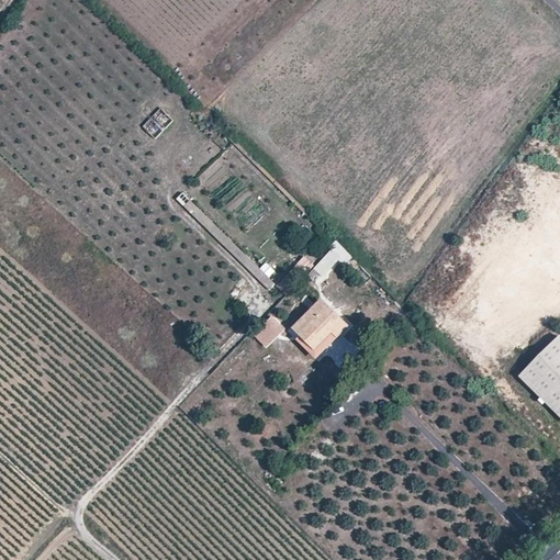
[(154,140),(171,120),(159,108),(141,125),(154,140)]
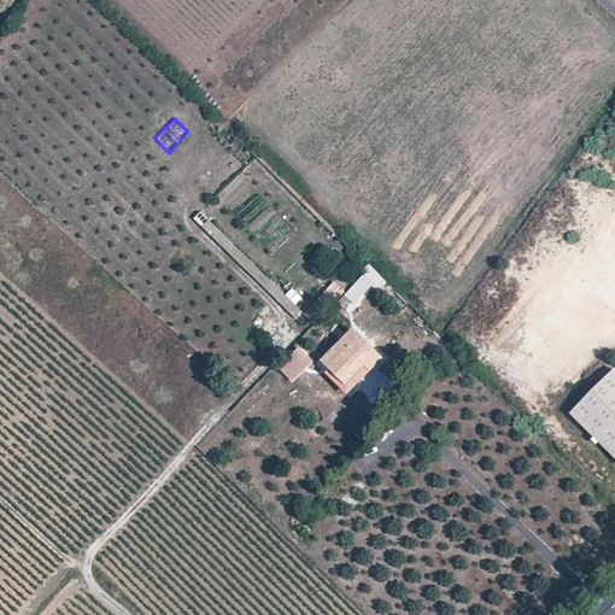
[(198,211),(192,217),(296,318),(300,314),(311,323),(332,302),(322,292),(306,308),(297,298),(292,302),(198,211)]
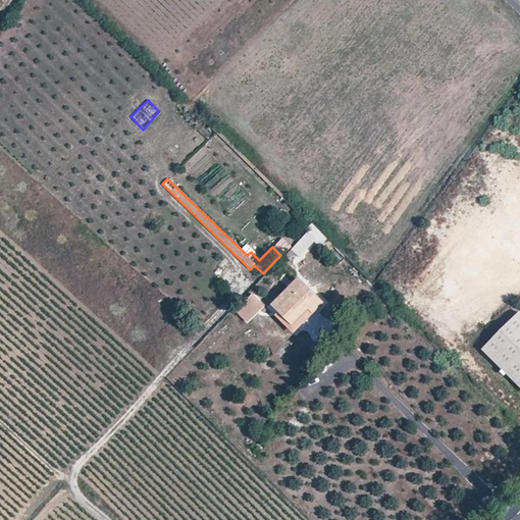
[(312,222),(305,229),(307,231),(290,248),(298,255),(314,240),(326,251),(332,243),(312,222)]
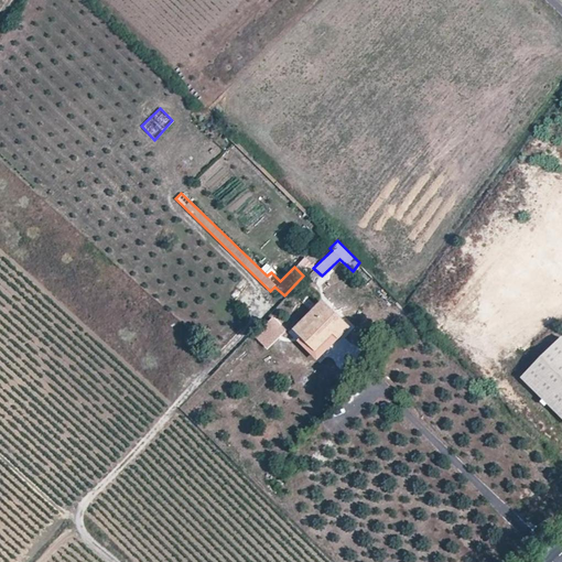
[(334,337),(345,326),(320,302),(295,326),(302,335),(299,341),(315,357),(334,337)]
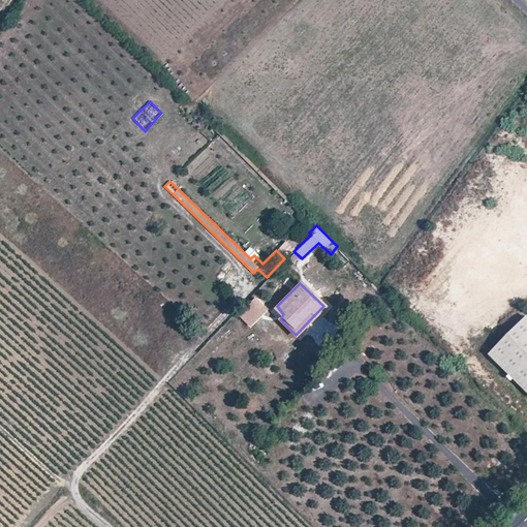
[(237,313),(249,326),(267,308),(254,296),(246,304),(237,313)]
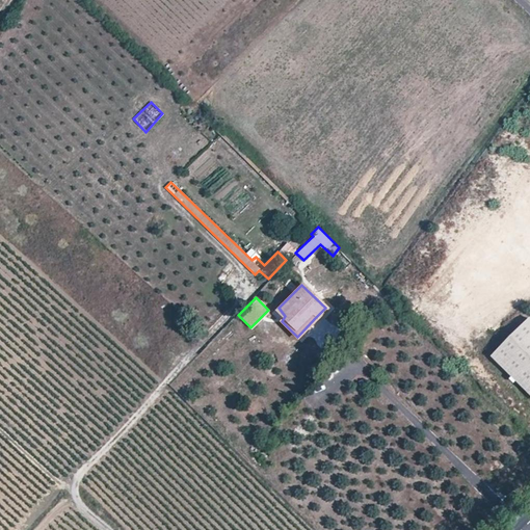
[(529,319),(527,317),(491,355),(529,393),(529,319)]
